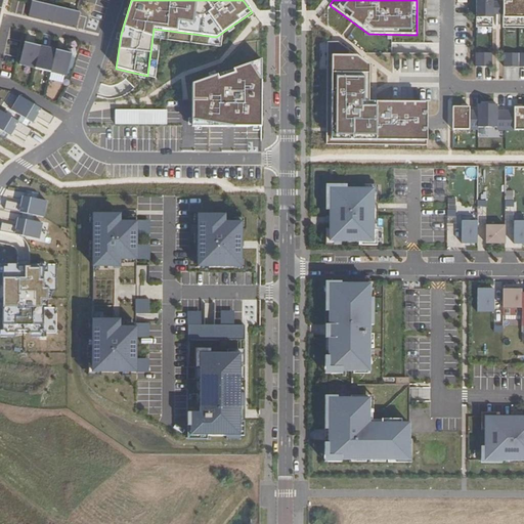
[(523,0),(501,0),(503,4),(492,4),(492,0),(475,0),(476,26),(492,26),(492,17),(503,17),(503,27),(523,26),(523,0)]
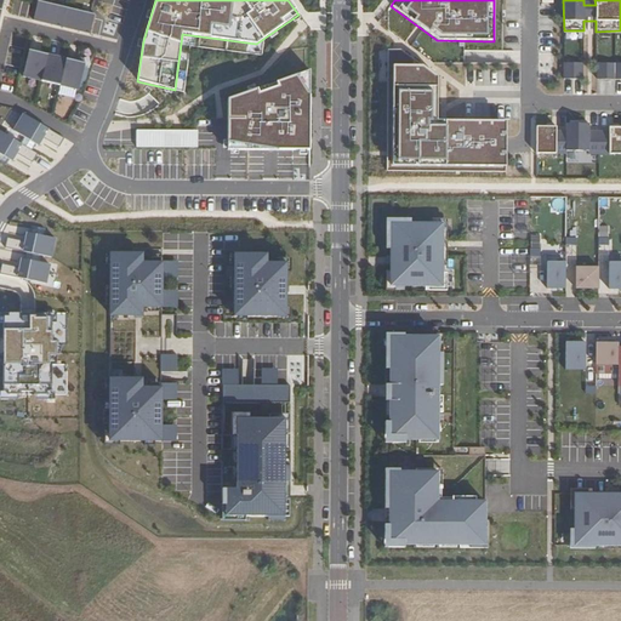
[(33,21),(90,34),(95,15),(38,1),(33,21)]
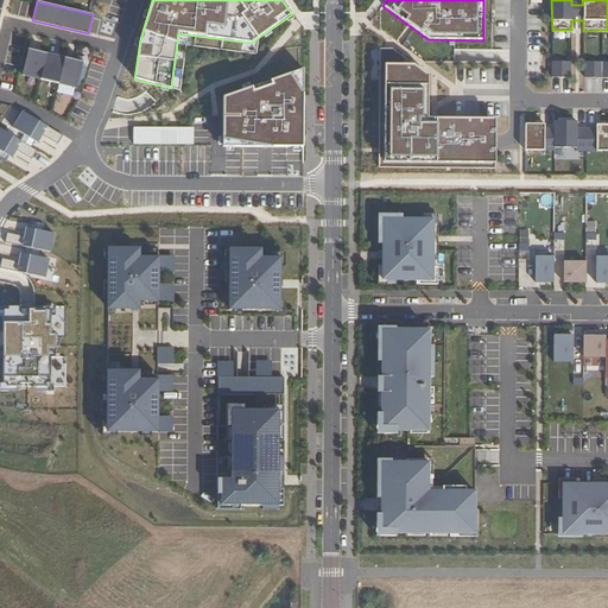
[(21,76),(77,89),(83,63),(29,50),(21,76)]
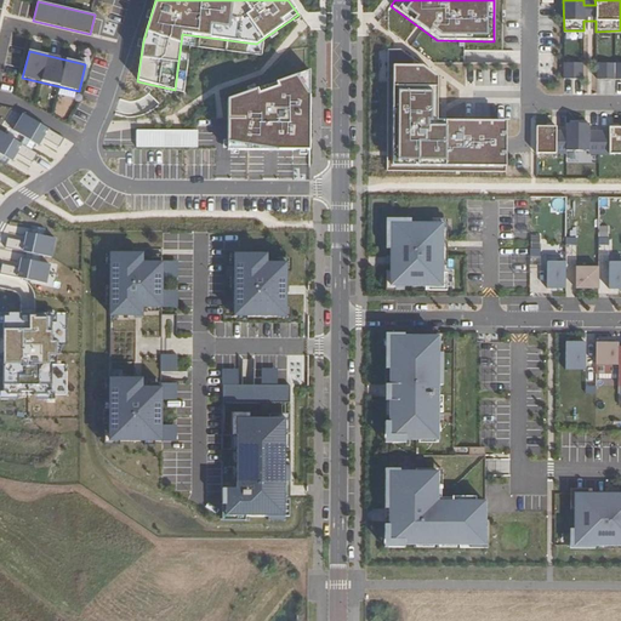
[(386,171),(505,174),(506,121),(445,121),(437,121),(438,78),(400,51),(387,51),(386,171)]
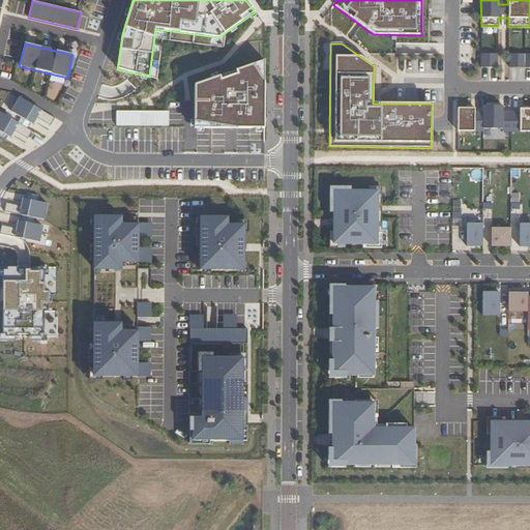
[(529,54),(508,55),(508,68),(529,68),(529,54)]
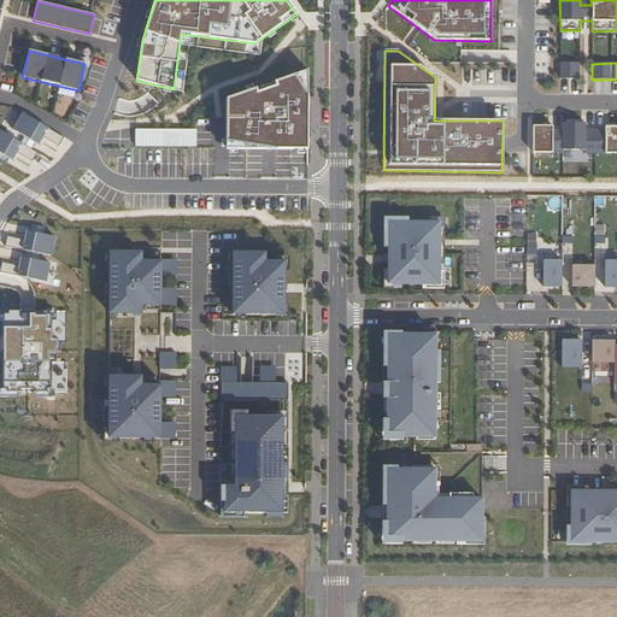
[(576,64),(559,64),(559,80),(576,80),(576,64)]
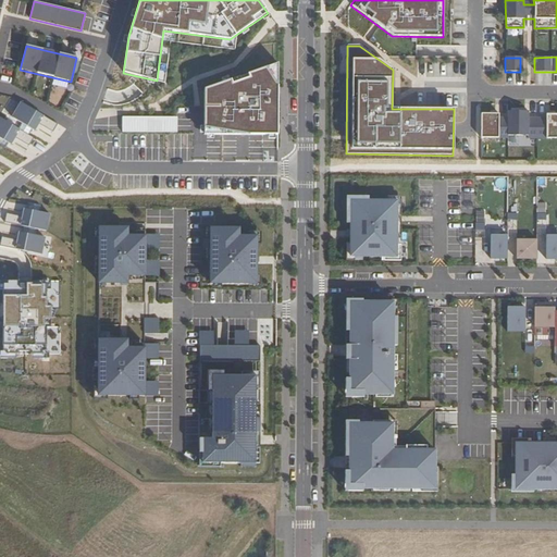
[(203,135),(277,136),(277,63),(203,90),(203,135)]
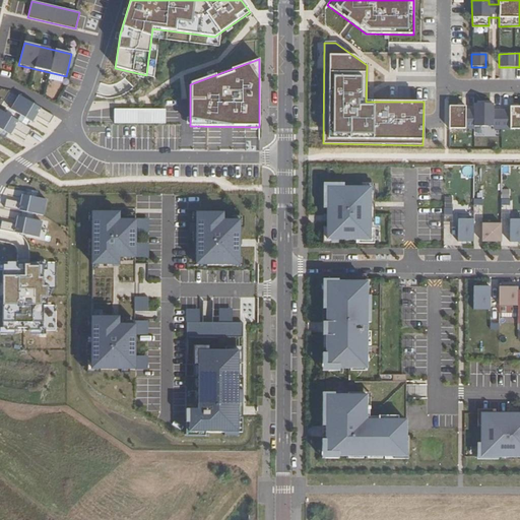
[(20,116),(17,121),(26,127),(29,121),(31,123),(36,116),(49,124),(54,117),(38,107),(19,96),(11,111),(20,116)]
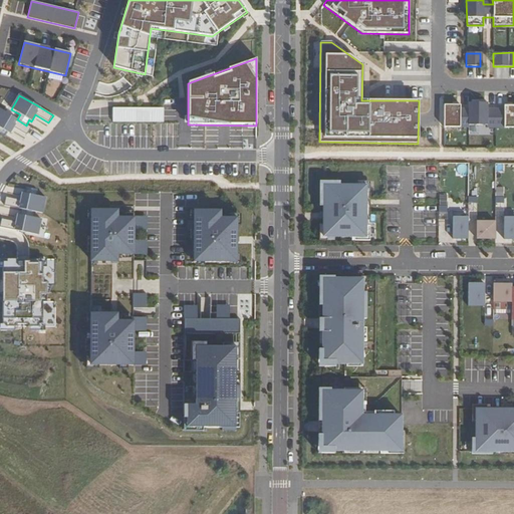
[(469,108),(468,125),(487,125),(487,129),(495,129),(496,109),(487,109),(487,103),(469,102),(469,108)]
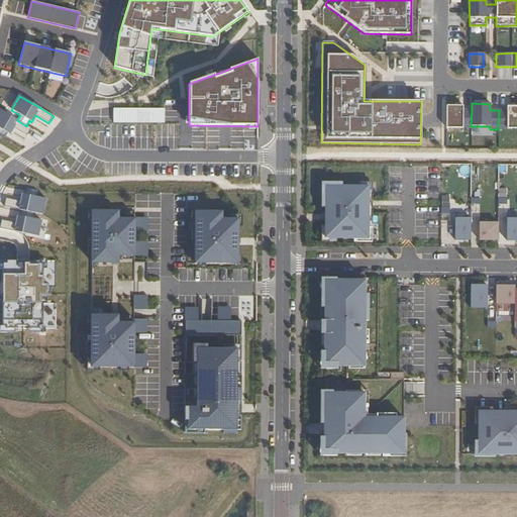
[(471,126),(472,109),(462,109),(462,106),(446,106),(446,128),(471,128),(471,126)]
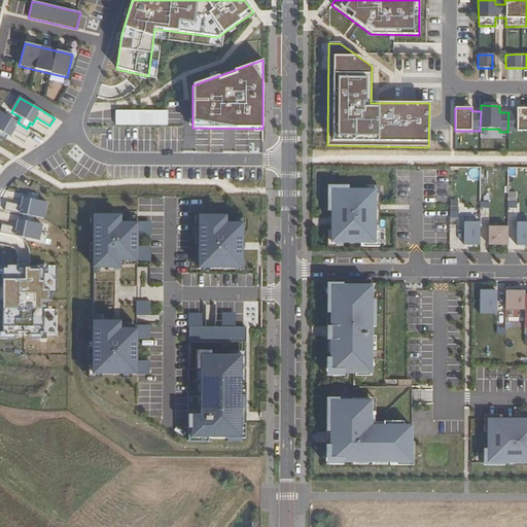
[(526,108),(517,108),(517,112),(508,112),(507,132),(526,131),(526,108)]
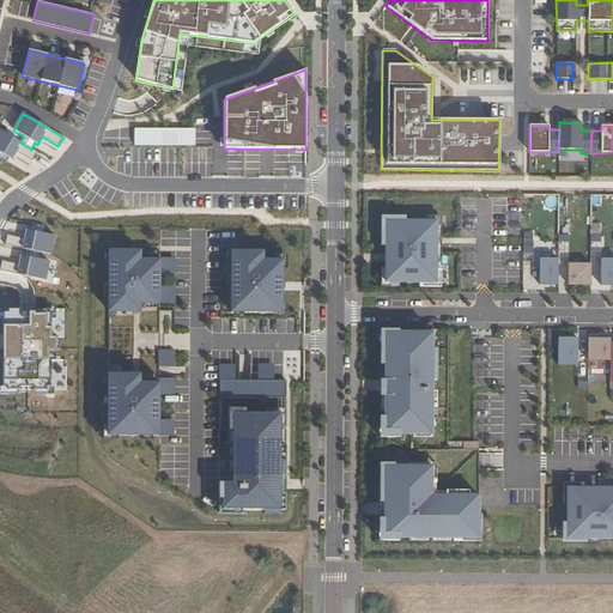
[(16,152),(31,162),(37,152),(31,150),(20,143),(0,129),(0,161),(5,164),(10,158),(11,159),(16,152)]
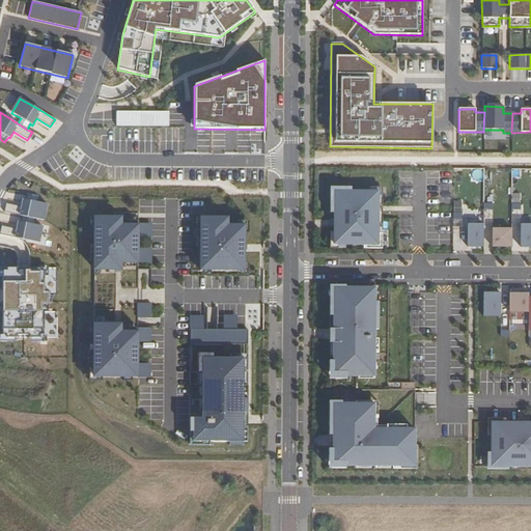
[(116,127),(168,127),(168,112),(116,112),(116,127)]
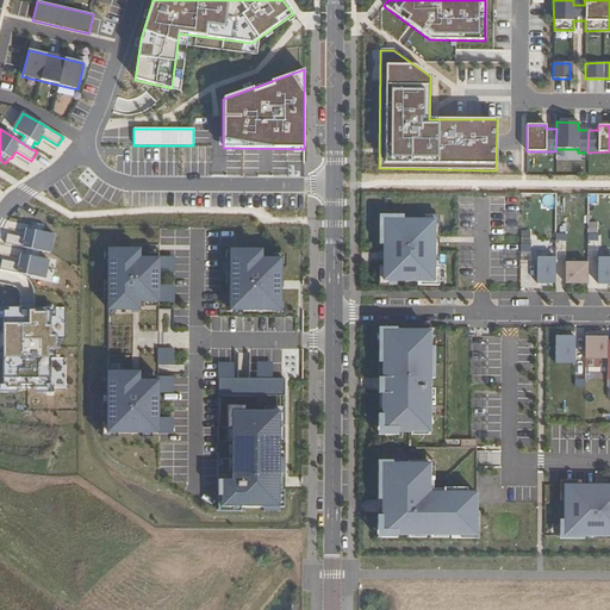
[(383,221),(383,282),(433,282),(433,221),(383,221)]
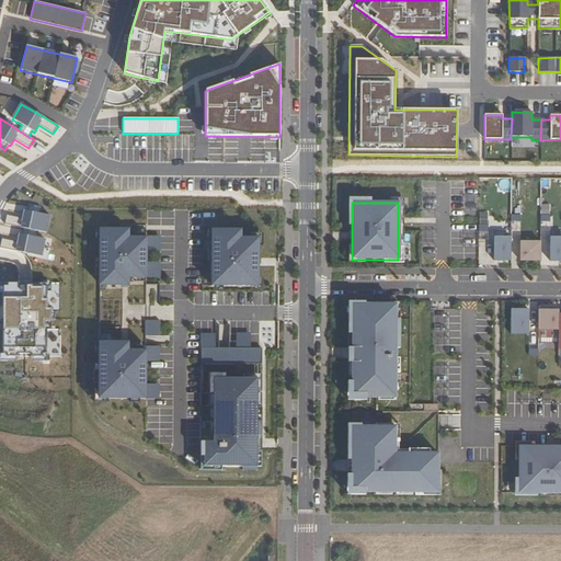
[(38,214),(41,207),(29,205),(27,212),(24,210),(23,219),(7,215),(4,225),(24,229),(35,231),(46,233),(49,216),(38,214)]
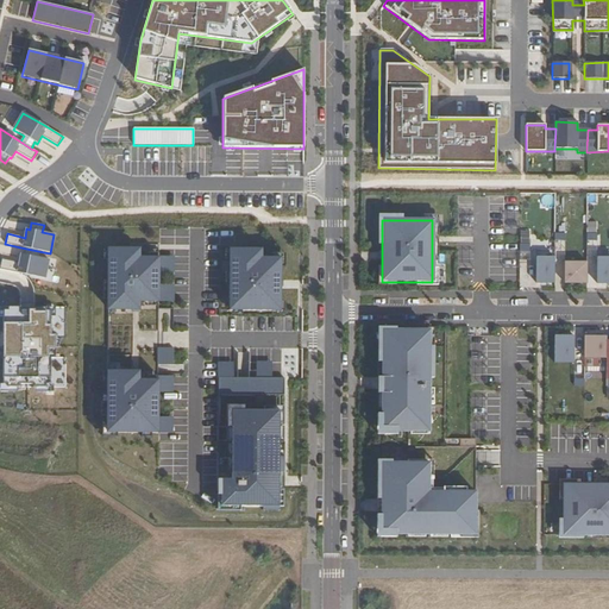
[(586,233),(586,245),(596,245),(597,233),(586,233)]
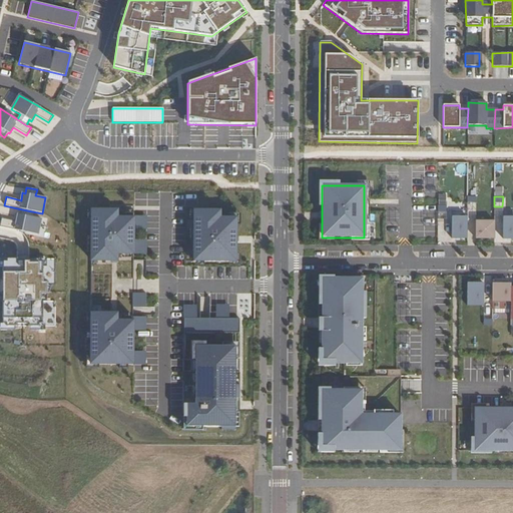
[(118,252),(134,252),(135,216),(118,216),(118,209),(92,208),(91,261),(112,261),(117,261),(118,252)]
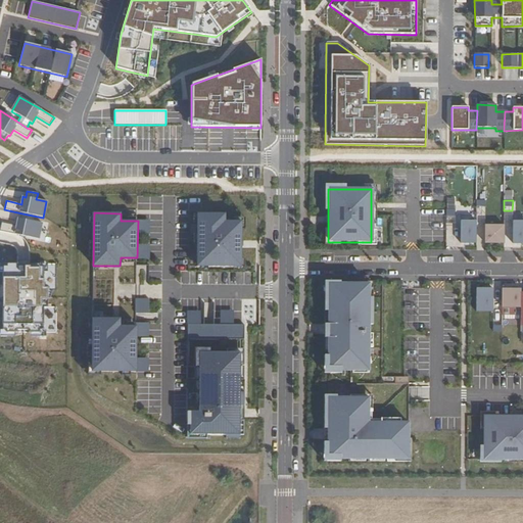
[(33,216),(22,214),(21,219),(18,219),(16,226),(1,223),(0,228),(0,231),(38,239),(42,223),(32,221),(33,216)]
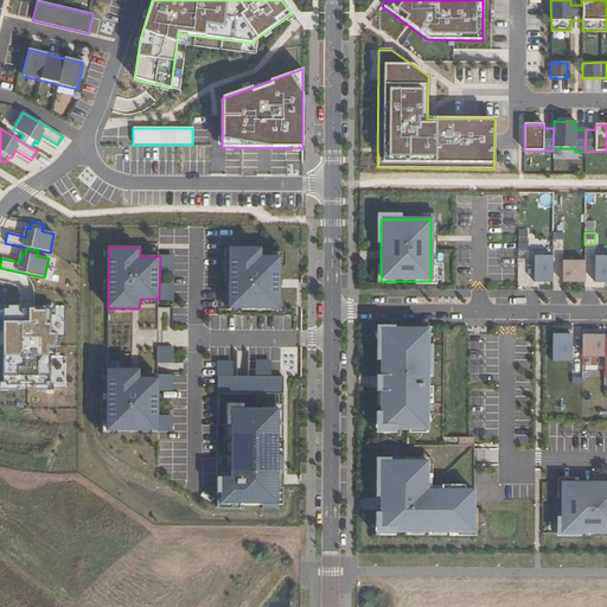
[(229,249),(229,310),(279,310),(279,259),(260,259),(260,250),(229,249)]
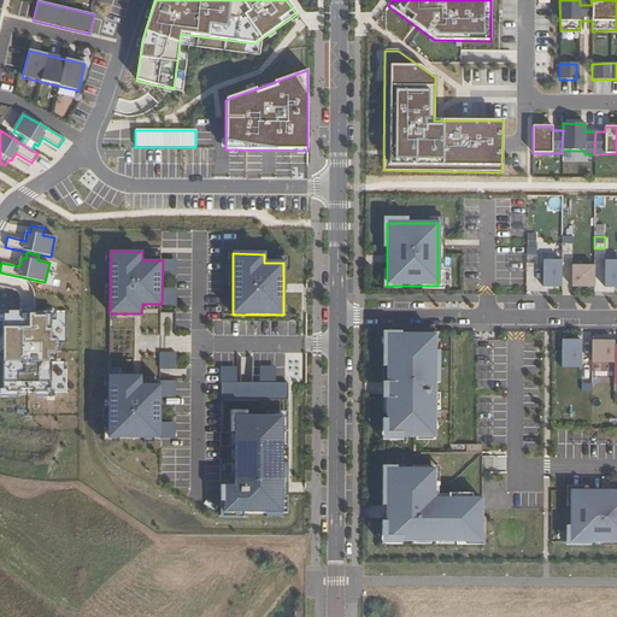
[(542,288),(560,288),(560,262),(542,262),(542,288)]
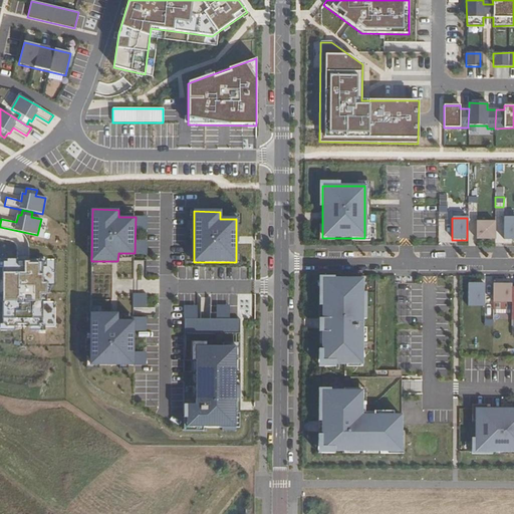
[(503,240),(513,239),(513,218),(503,218),(503,240)]
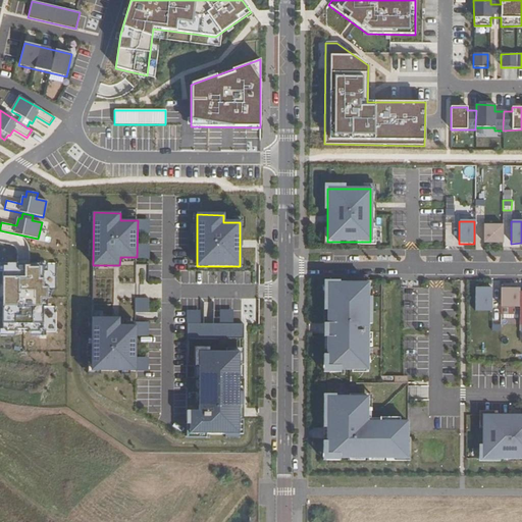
[(483,225),(483,244),(502,244),(503,225),(483,225)]
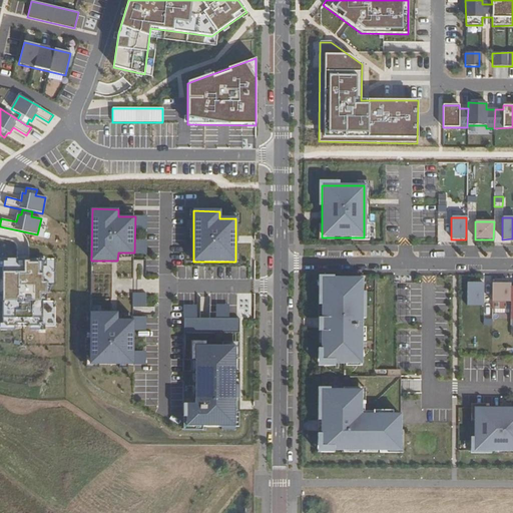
[(38,325),(42,325),(42,301),(46,301),(46,284),(42,284),(42,262),(39,262),(39,260),(26,260),(26,263),(22,263),(17,262),(17,260),(6,260),(6,262),(2,262),(2,324),(6,324),(6,327),(16,327),(16,324),(28,325),(28,327),(38,327),(38,325)]
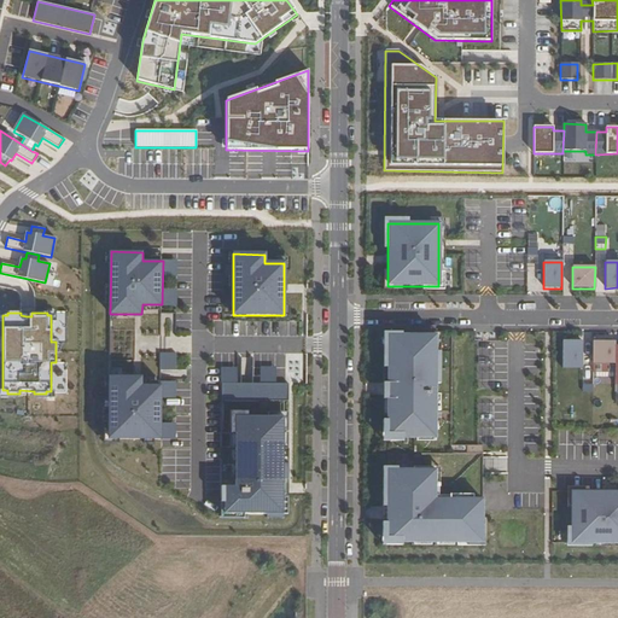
[(388,441),(435,441),(436,337),(388,337),(388,441)]
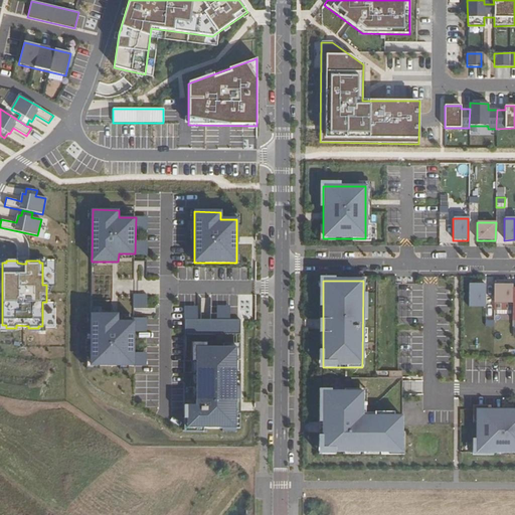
[(469,308),(485,308),(485,286),(469,286),(469,308)]
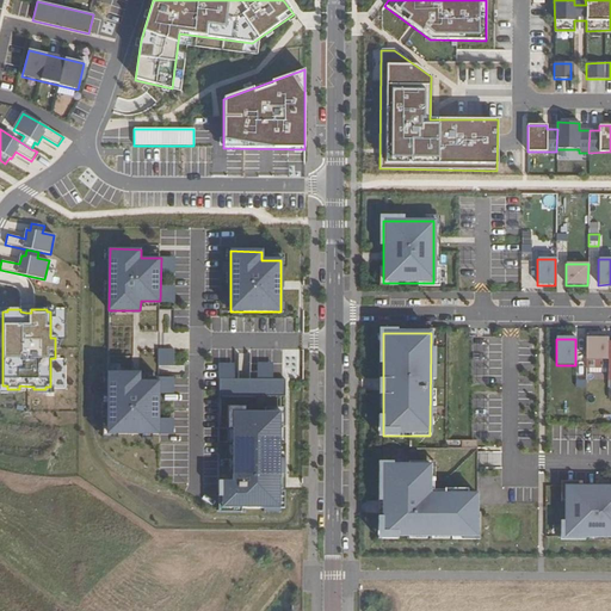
[(586,360),(608,360),(608,388),(610,387),(610,341),(609,343),(609,339),(586,339),(586,360)]
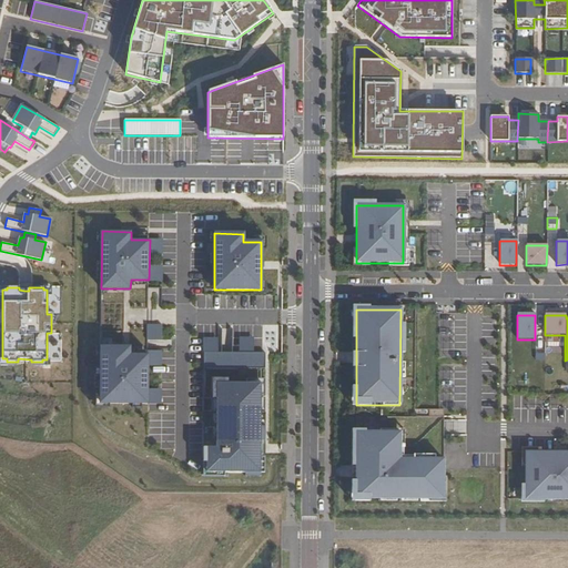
[(161,341),(161,325),(146,324),(145,340),(161,341)]
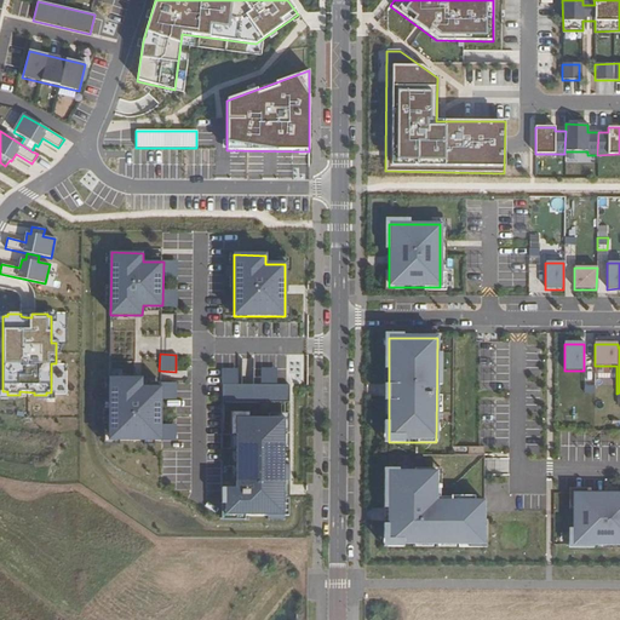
[(108,440),(160,441),(160,388),(141,388),(141,379),(109,379),(108,440)]
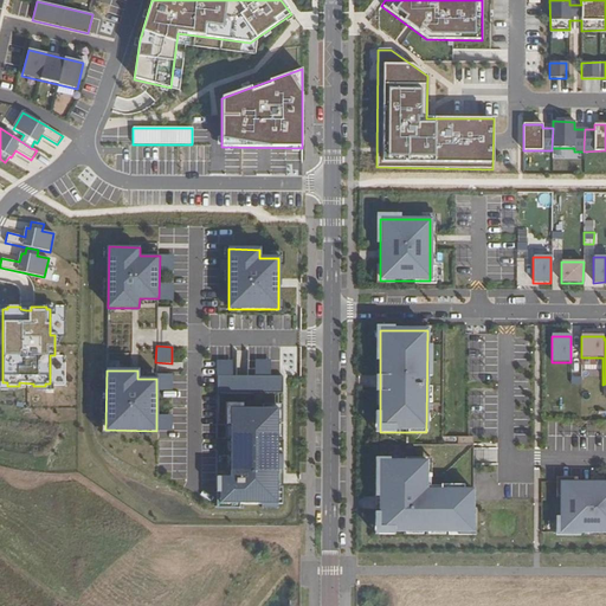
[(283,394),(283,376),(218,376),(217,504),(278,504),(278,394),(283,394)]
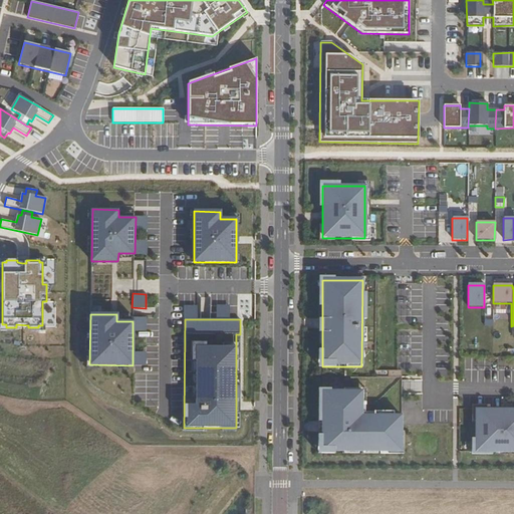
[(321,453),(402,453),(402,418),(361,417),(361,393),(321,393),(321,453)]
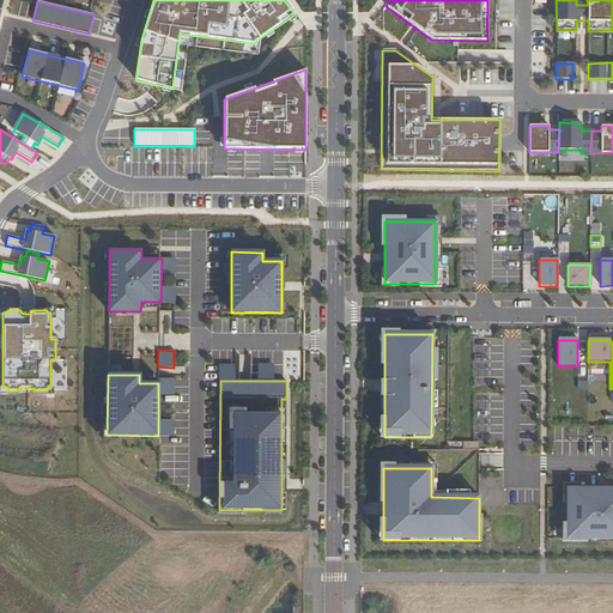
[(568,541),(612,540),(612,489),(568,490),(568,541)]
